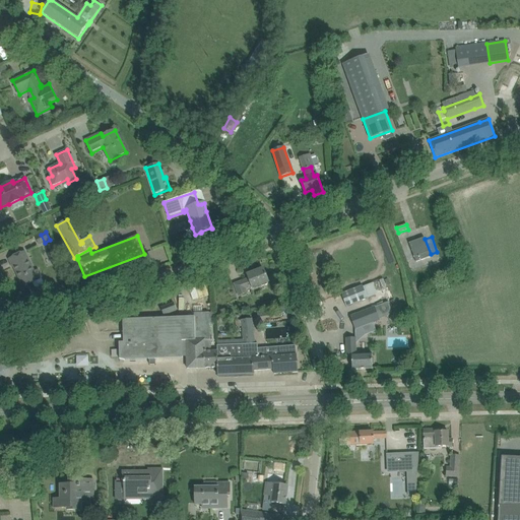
[(408,244),(415,262),(432,257),(425,238),(408,244)]
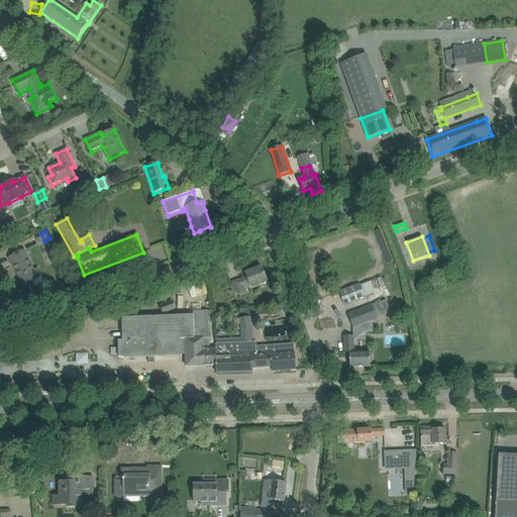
[(46,251),(45,251),(49,262),(58,260),(54,249),(46,251)]
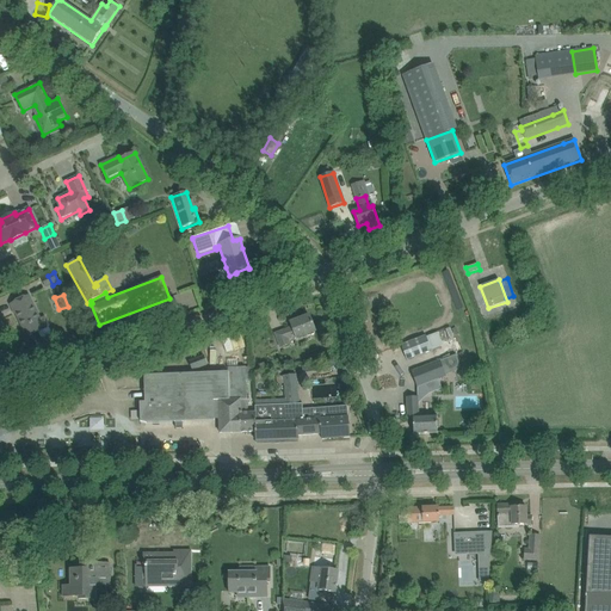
[(10,304),(14,315),(16,314),(28,338),(37,333),(39,337),(42,338),(49,334),(50,332),(49,327),(44,316),(39,319),(29,296),(10,304)]
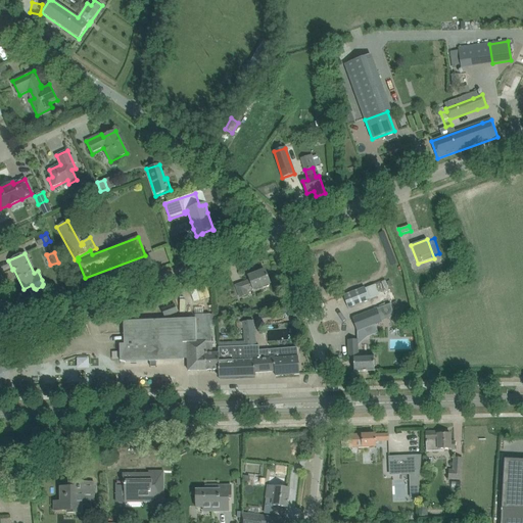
[(236,286),(239,295),(240,297),(248,295),(247,292),(270,284),(265,271),(248,277),(250,281),(236,286)]
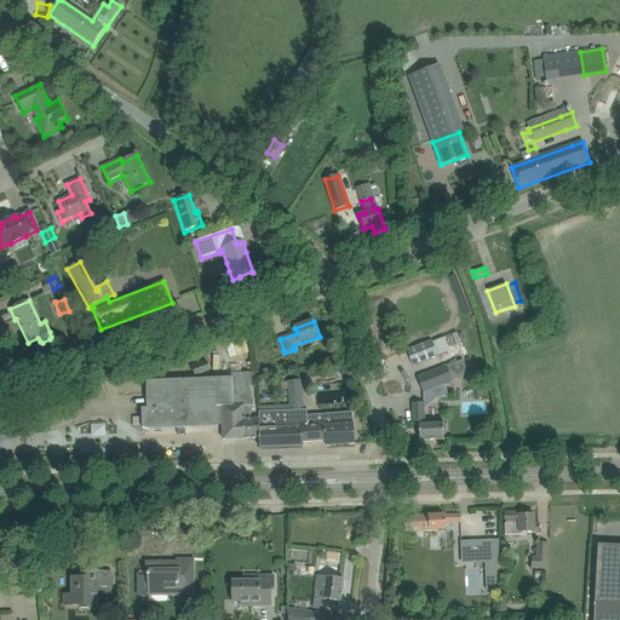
[(431,342),(407,351),(413,366),(437,356),(431,342)]
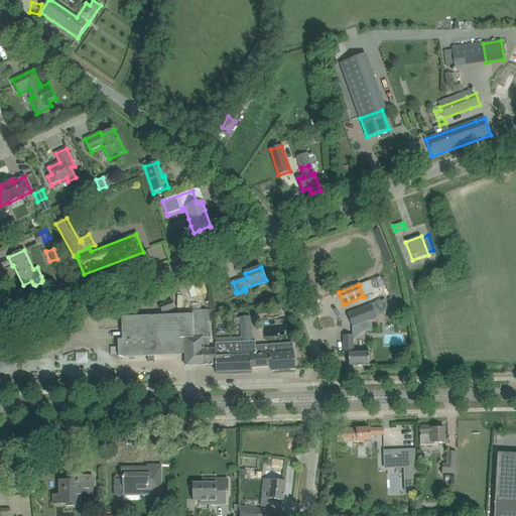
[(159,305),(162,312),(174,308),(172,301),(159,305)]
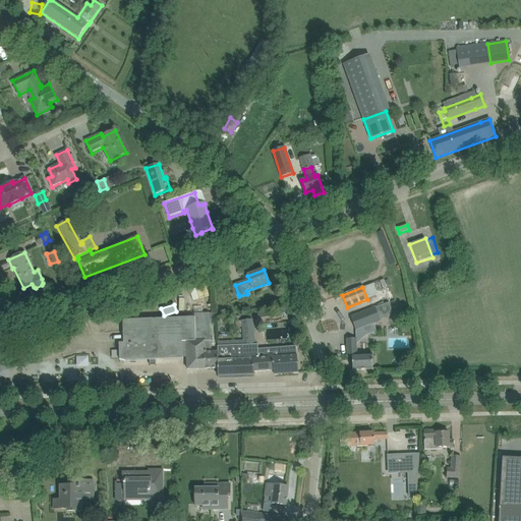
[(380,321),(375,308),(350,317),(355,330),(380,321)]
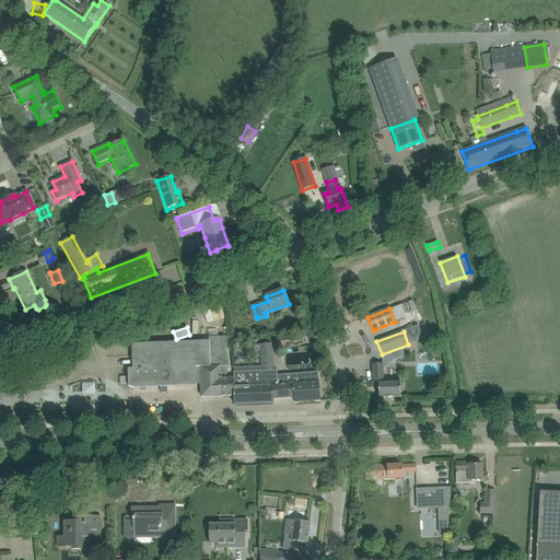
[(132,369),(128,369),(128,387),(133,388),(167,387),(167,386),(196,385),(196,384),(201,384),(201,397),(234,396),(235,387),(234,380),(226,381),(225,337),(209,338),(209,341),(195,342),(175,342),(132,345),(132,358),(132,369)]
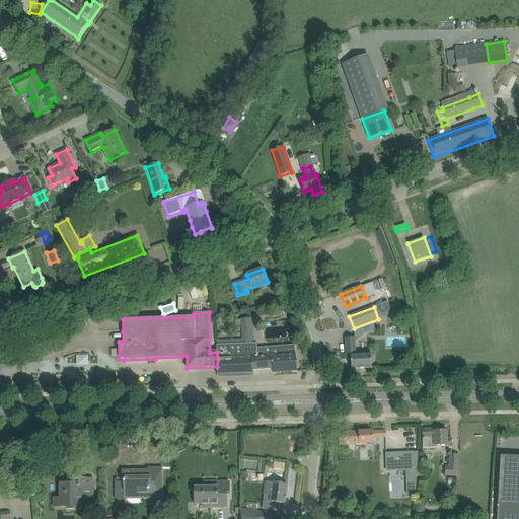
[(240,319),(234,320),(235,326),(241,325),(243,345),(254,344),(251,318),(250,318),(240,319)]
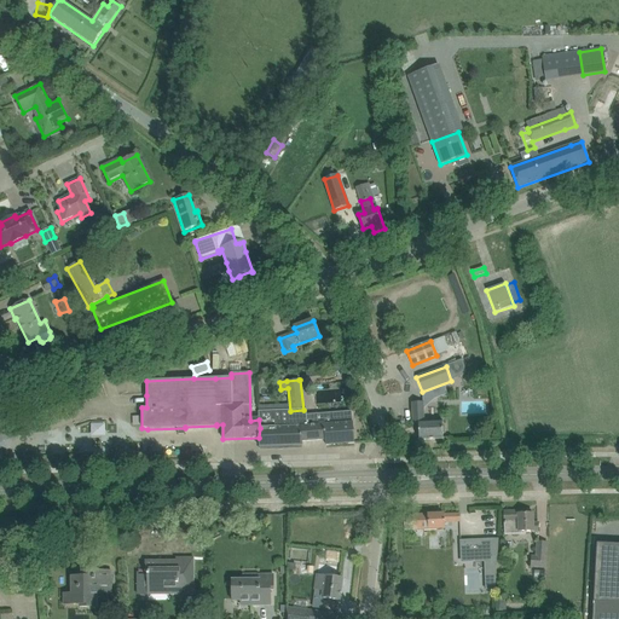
[(443,428),(443,421),(423,422),(423,403),(420,403),(412,403),(412,422),(418,422),(418,440),(443,440),(443,428)]
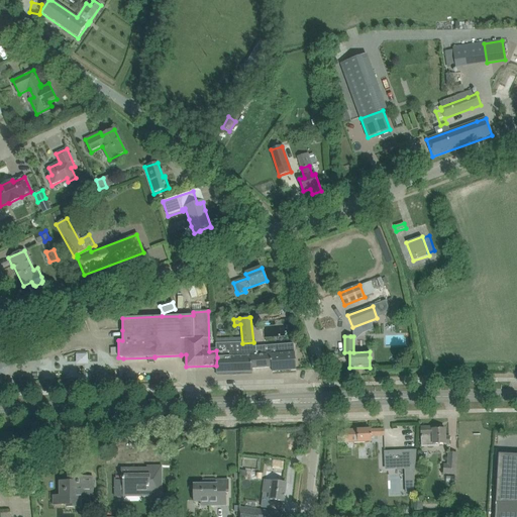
[(242,343),(215,345),(216,350),(217,357),(216,366),(216,374),(217,374),(252,373),(252,369),(254,369),(272,368),(273,373),(296,371),(296,370),(294,343),(255,346),(255,342),(253,342),(242,343)]
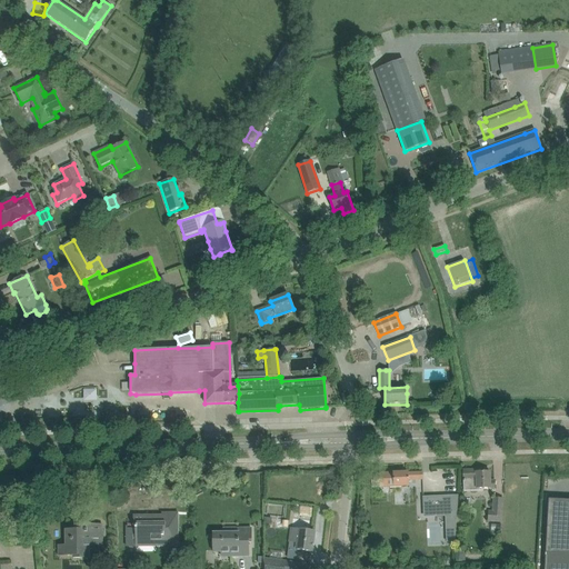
[(463,471),(463,482),(463,487),(470,487),(470,491),(477,491),(477,489),(495,489),(495,480),(490,481),(489,472),(477,472),(477,470),(463,471)]
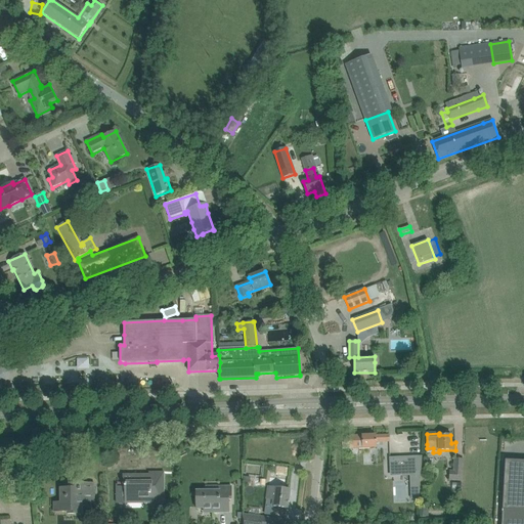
[(376,442),(389,441),(389,436),(342,437),(343,448),(376,447),(376,442)]
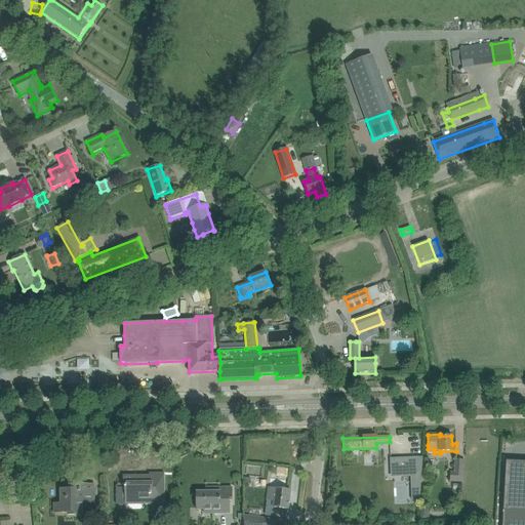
[(422,457),(421,457),(390,459),(391,475),(412,475),(412,476),(421,476),(422,457)]
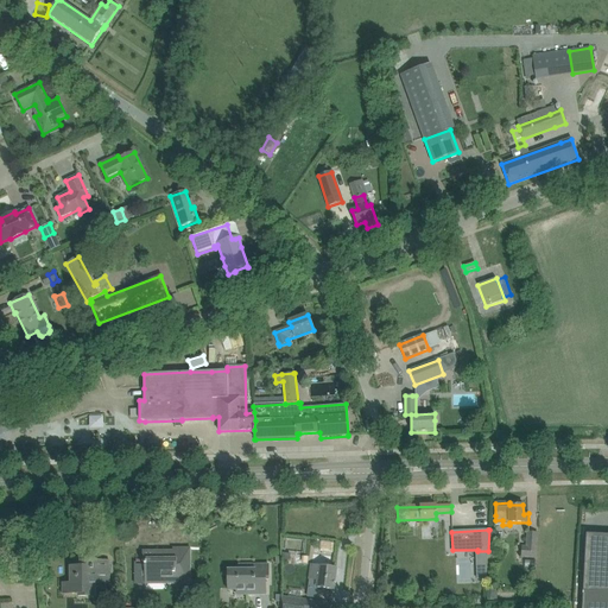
[(521,557),(536,558),(537,533),(527,532),(526,550),(521,550),(521,557)]
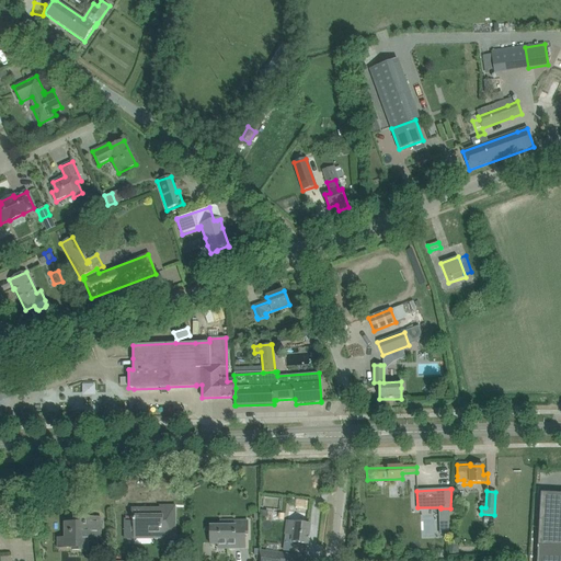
[(560,560),(560,493),(541,493),(536,560),(560,560)]
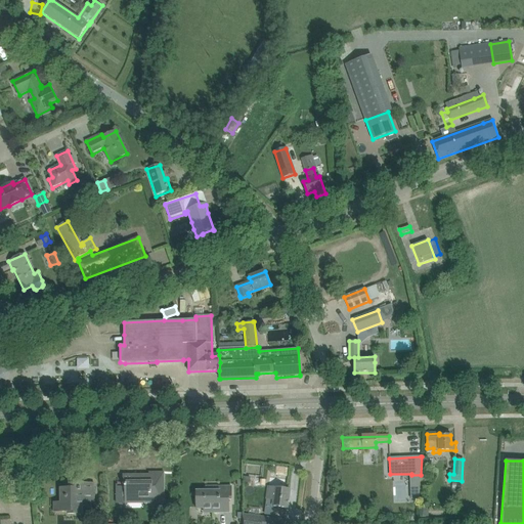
[(124,486),(125,486),(125,498),(143,498),(143,504),(164,504),(164,473),(149,473),(149,475),(123,475),(123,484),(124,484),(124,486)]
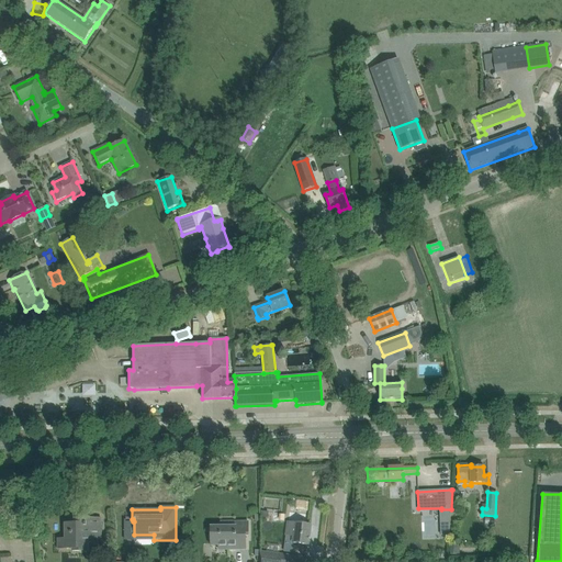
[(79,549),(79,552),(88,552),(88,534),(101,532),(101,519),(80,519),(80,524),(65,524),(65,540),(67,540),(67,549),(79,549)]
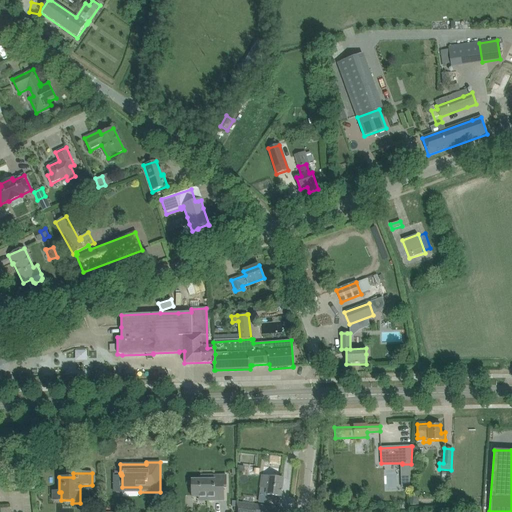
[(214,476),(214,480),(192,480),(192,497),(208,497),(208,501),(224,501),(223,484),(226,484),(226,476),(214,476)]
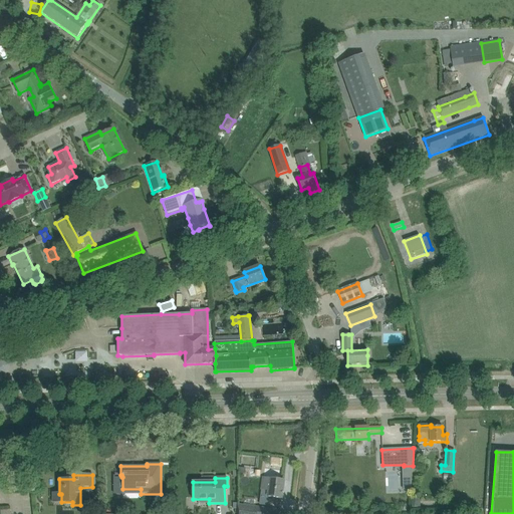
[(263,478),(262,490),(268,490),(268,497),(281,499),(284,481),(263,478)]
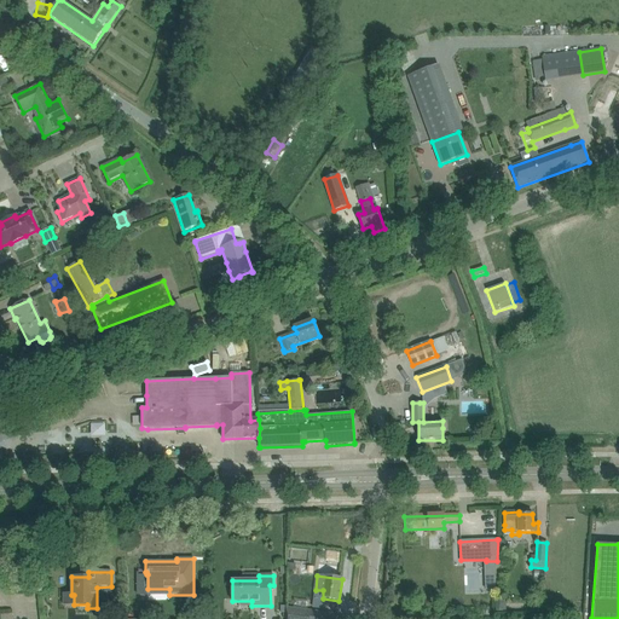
[(335,618),(336,614),(285,608),(285,618),(335,618)]
